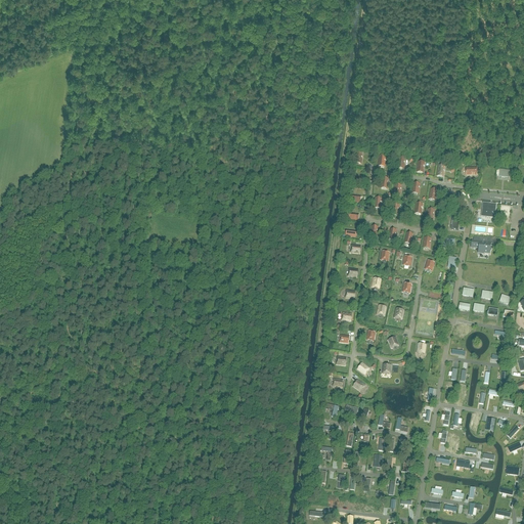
[(494,218),(496,205),(482,204),(481,216),(494,218)]
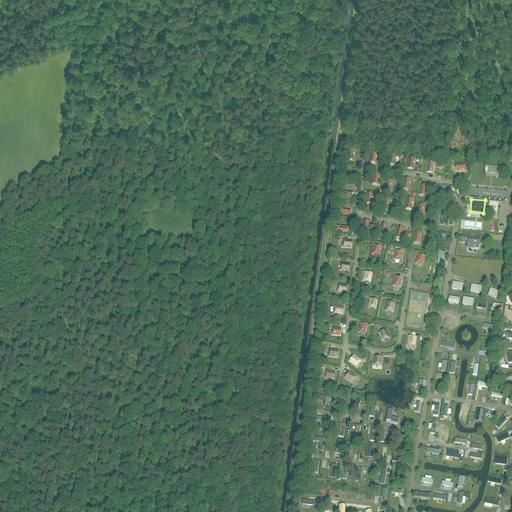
[(491,204),(491,208),(494,209),(494,213),(500,213),(501,204),(491,204)]
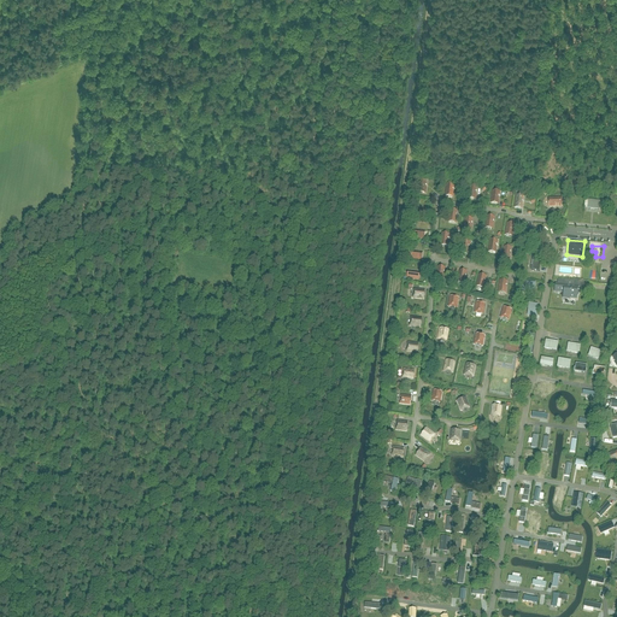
[(466,276),(466,272),(459,271),(457,282),(464,283),(465,277),(465,276),(466,276)]
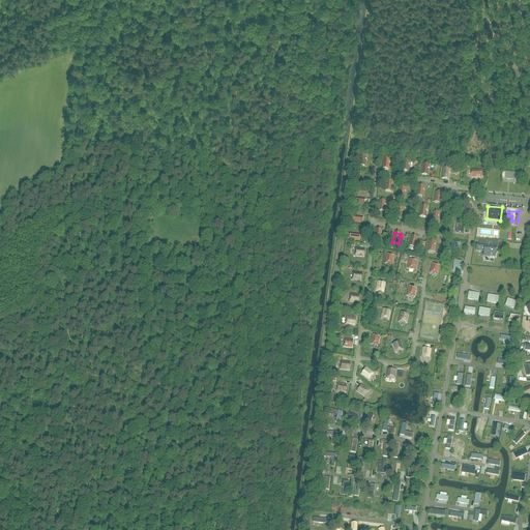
[(417,240),(417,238),(411,236),(409,246),(415,247),(416,242),(415,242),(416,240),(417,240)]
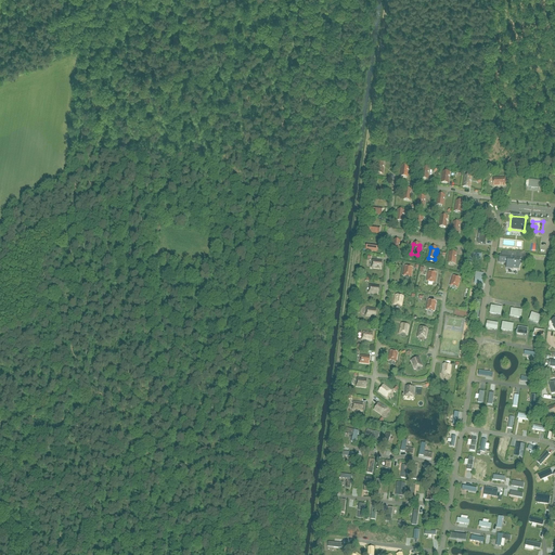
[(518,270),(520,258),(516,258),(500,256),(499,263),(507,263),(506,269),(513,270),(513,269),(518,270)]
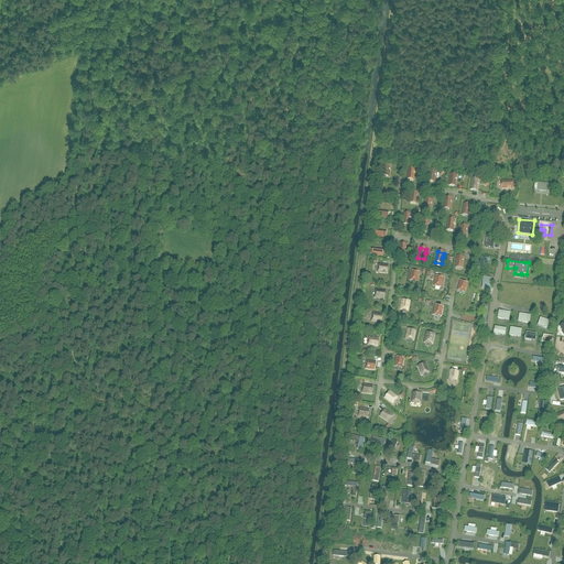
[(387,273),(388,266),(379,264),(378,267),(379,267),(379,271),(378,271),(378,273),(387,273)]
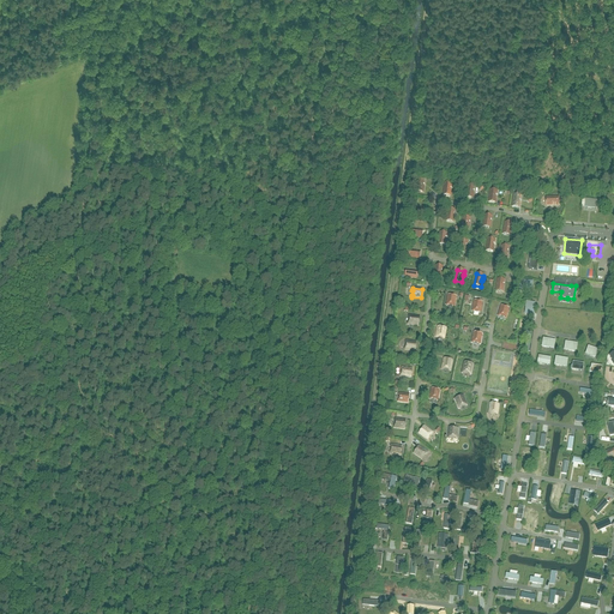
[(455,307),(456,298),(447,295),(446,306),(447,306),(449,305),(452,306),(452,307),(455,307)]
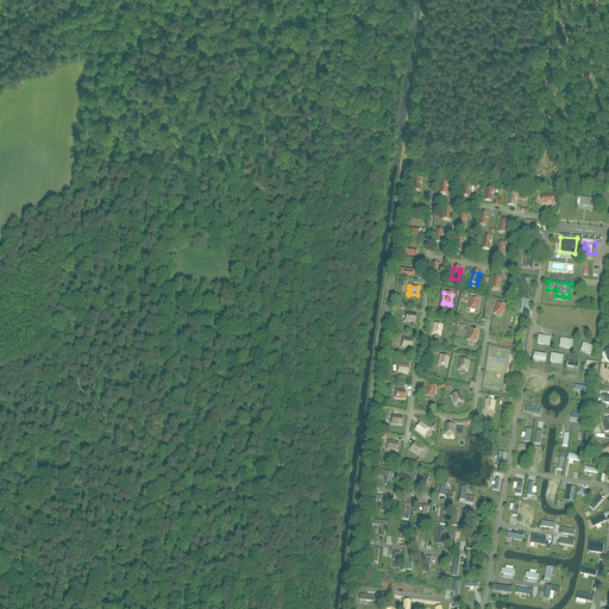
[(477,311),(478,300),(470,299),(469,309),(470,309),(471,308),(475,308),(475,311),(477,311)]
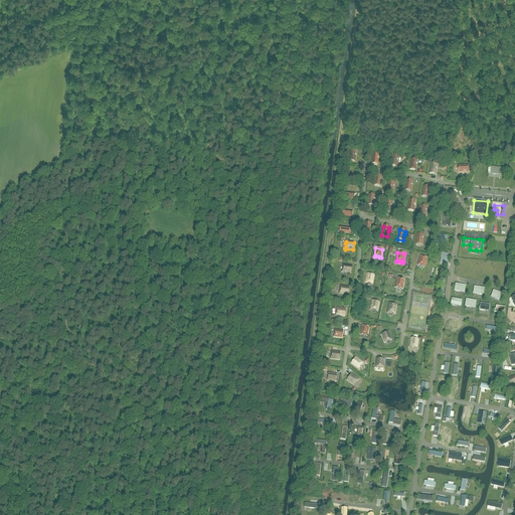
[(424,268),(426,259),(419,256),(417,266),(419,266),(419,265),(423,266),(422,267),(424,268)]
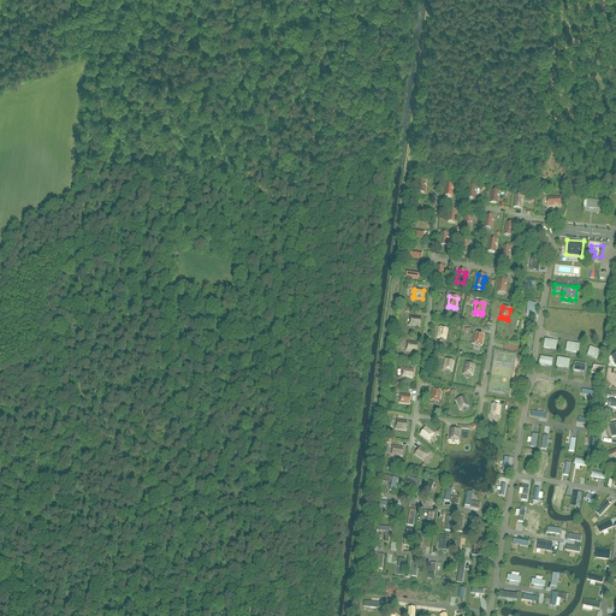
[(420,327),(421,318),(410,317),(410,319),(412,319),(410,324),(409,324),(409,326),(420,327)]
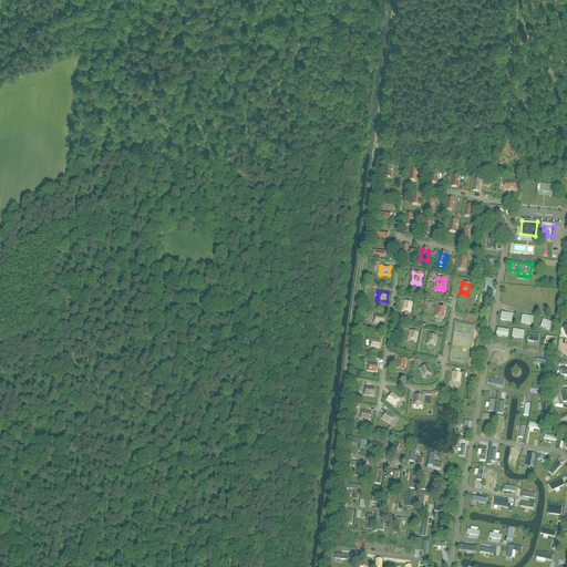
[(531,300),(532,292),(519,291),(518,298),(531,300)]
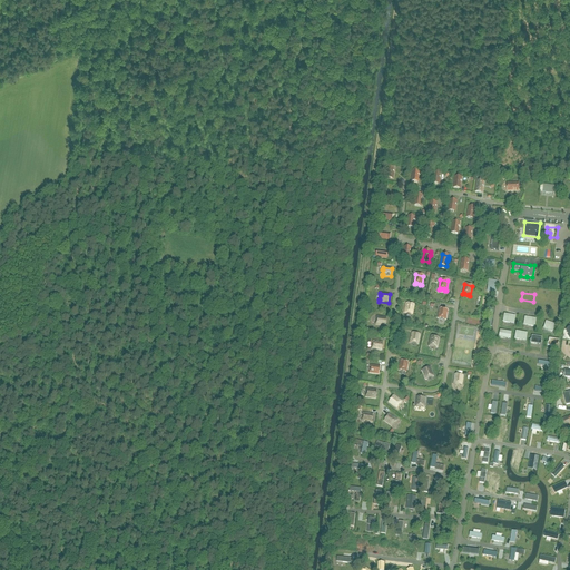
[(539,301),(549,302),(549,294),(540,293),(539,301)]
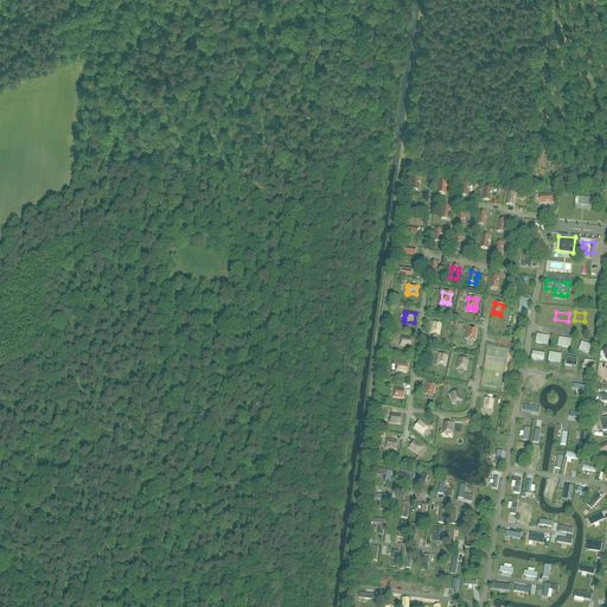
[(439,336),(441,325),(433,324),(430,333),(433,334),(433,333),(438,333),(438,334),(439,336)]
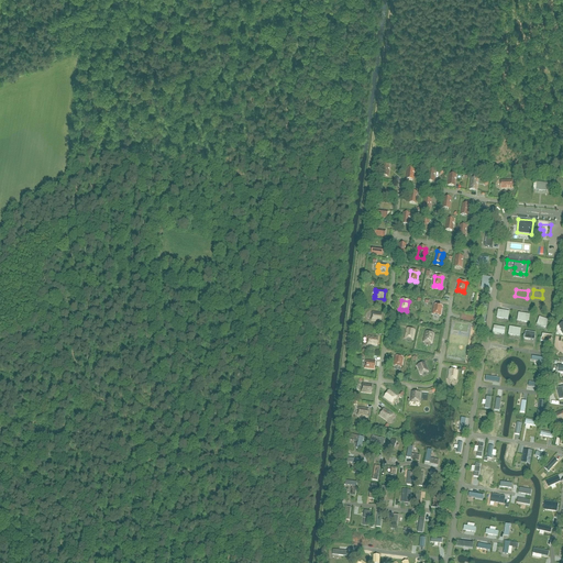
[(440,316),(442,307),(434,305),(432,315),(434,315),(434,313),(439,315),(439,316),(440,316)]
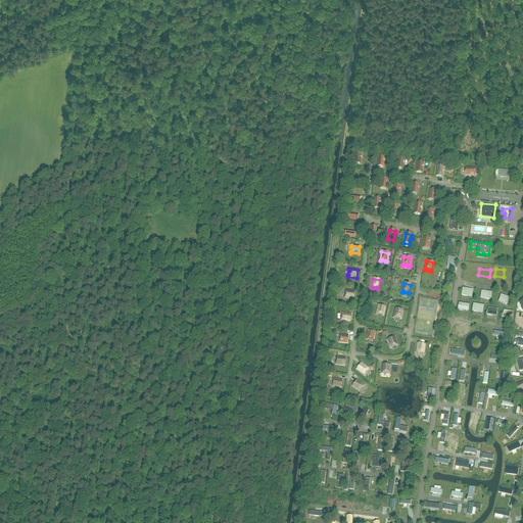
[(353,299),(354,292),(345,291),(345,292),(346,292),(346,296),(345,296),(345,298),(353,299)]
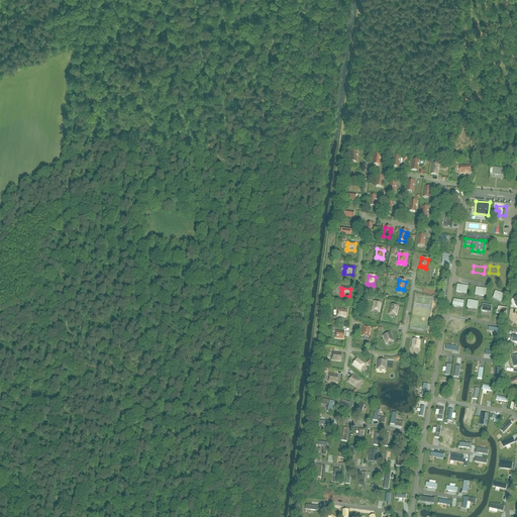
[(497,292),(494,299),(503,302),(505,295),(497,292)]
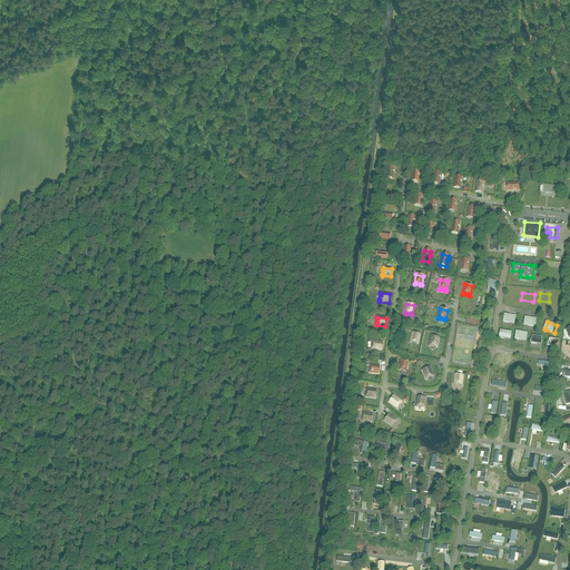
[(517,340),(528,341),(529,333),(518,332),(517,340)]
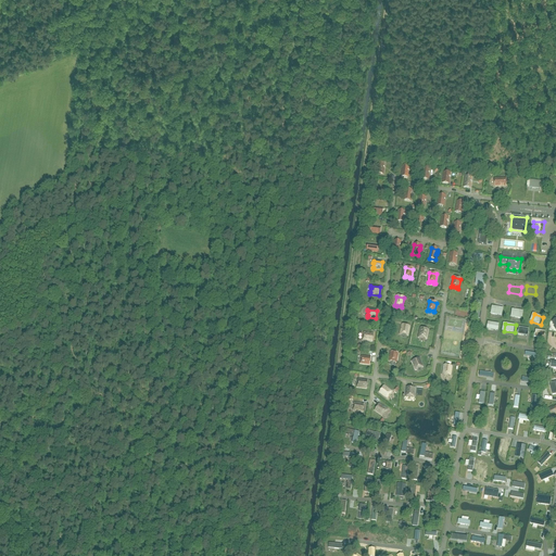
[(407,336),(409,327),(402,325),(400,335),(402,335),(402,333),(406,335),(406,336),(407,336)]
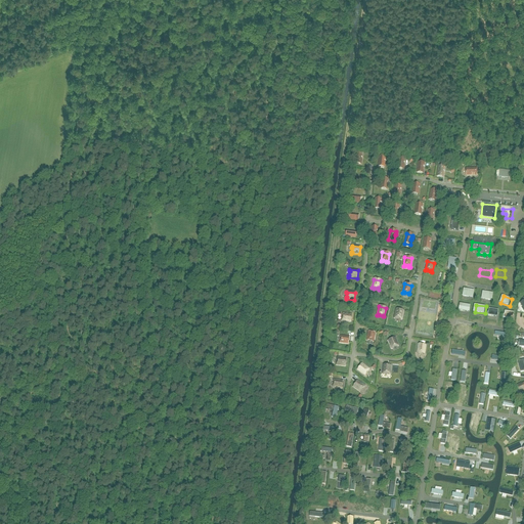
[(401,319),(403,311),(396,309),(394,318),(396,318),(396,317),(400,318),(400,319),(401,319)]
